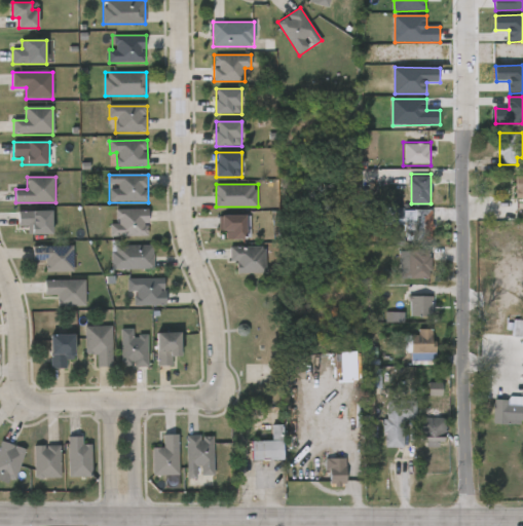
[(111,224),(117,224),(117,209),(148,209),(148,236),(111,236),(111,224)]
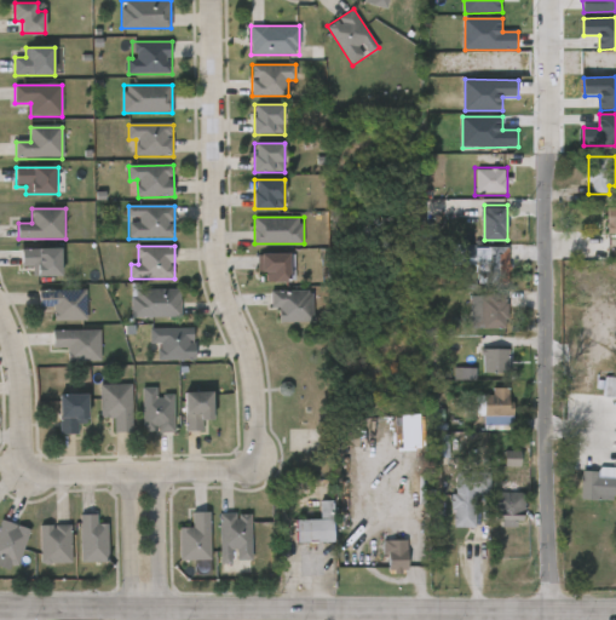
[(478,283),(478,247),(507,247),(507,283),(478,283)]
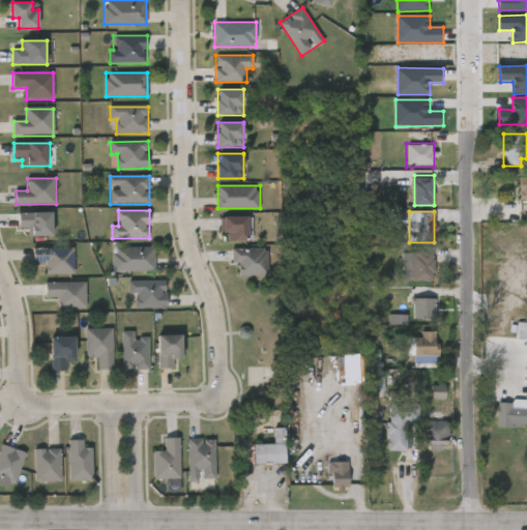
[(53,234),(19,234),(19,212),(53,212),(53,234)]
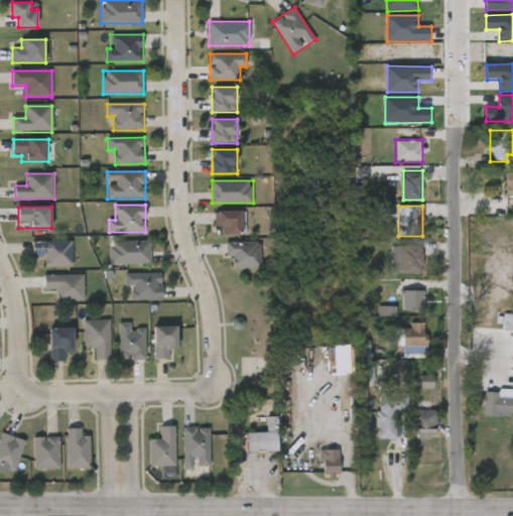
[(221,226),(215,226),(215,211),(244,211),(244,234),(221,234),(221,226)]
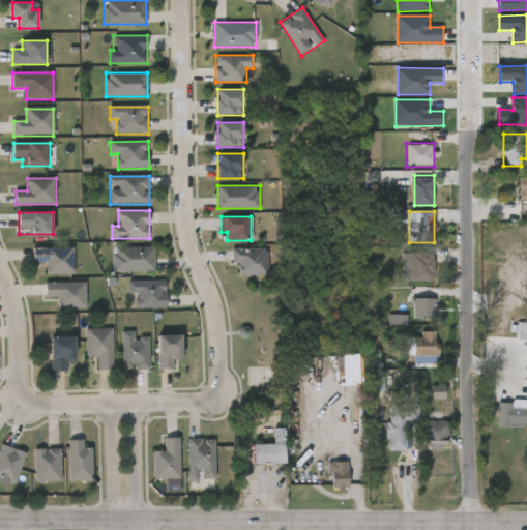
[(155,246),(155,271),(113,271),(113,246),(155,246)]
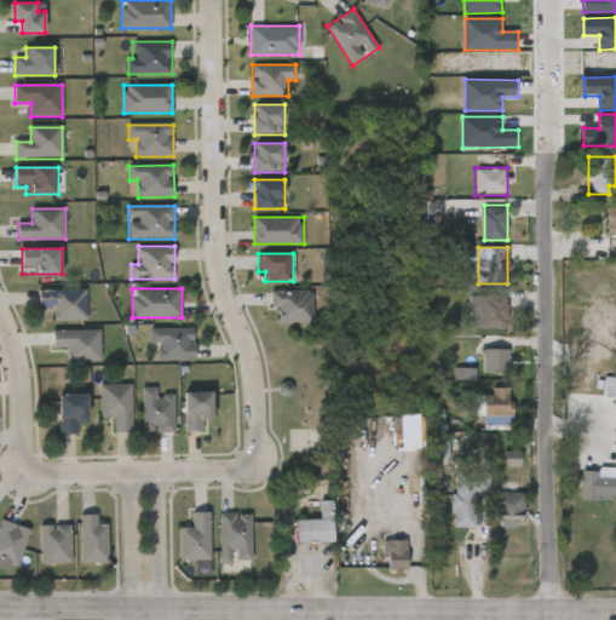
[(55,321),(55,308),(40,308),(40,290),(87,290),(87,321),(55,321)]
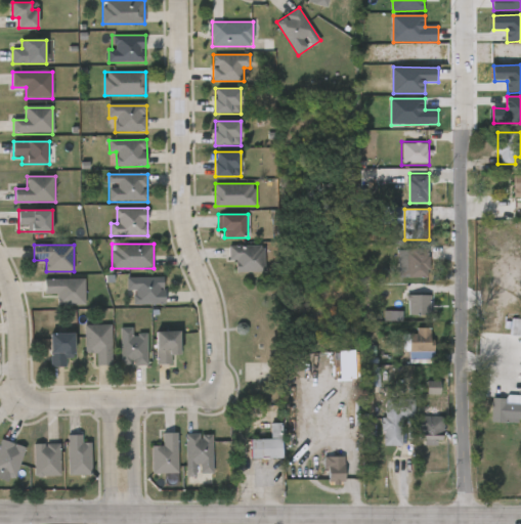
[(263,246),(263,271),(236,271),(236,260),(229,260),(229,246),(263,246)]
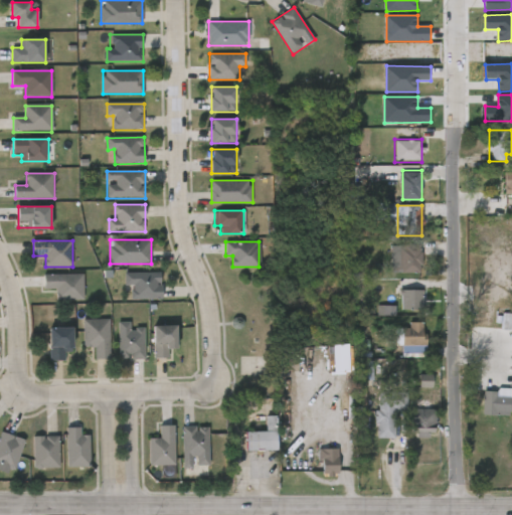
[(392,244),(421,244),(421,273),(392,273),(392,244)]
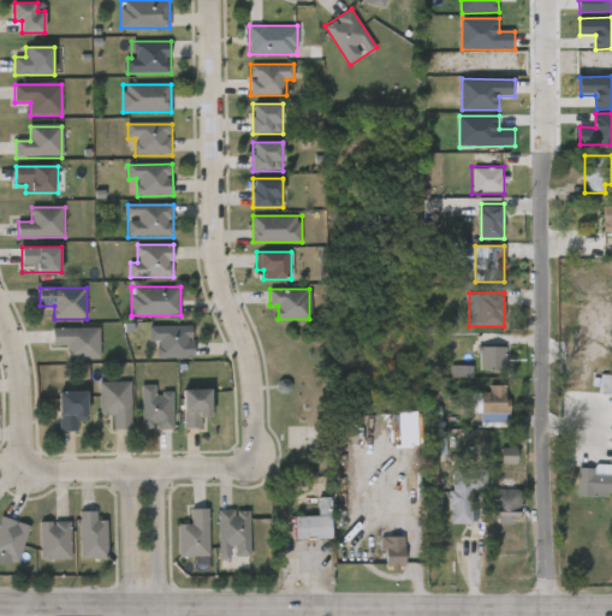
[(150,326),(194,326),(194,357),(156,357),(156,343),(150,343),(150,326)]
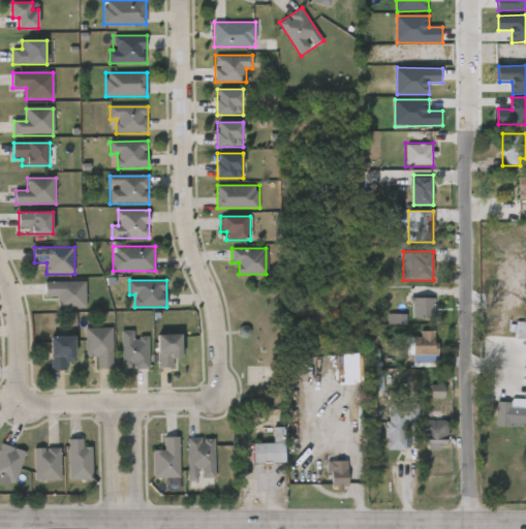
[(45,297),(45,282),(87,282),(87,308),(58,308),(58,297),(45,297)]
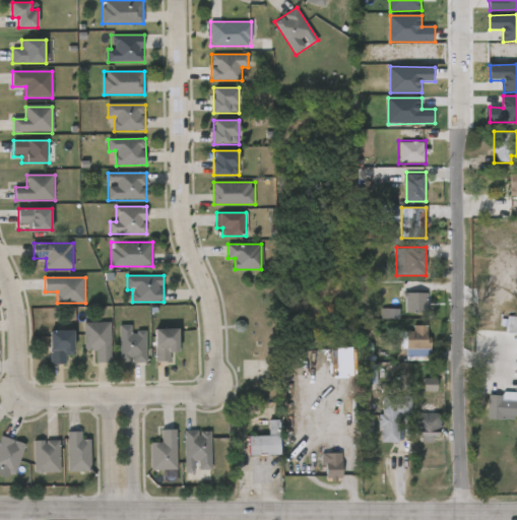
[(428,313),(405,313),(405,293),(428,293),(428,313)]
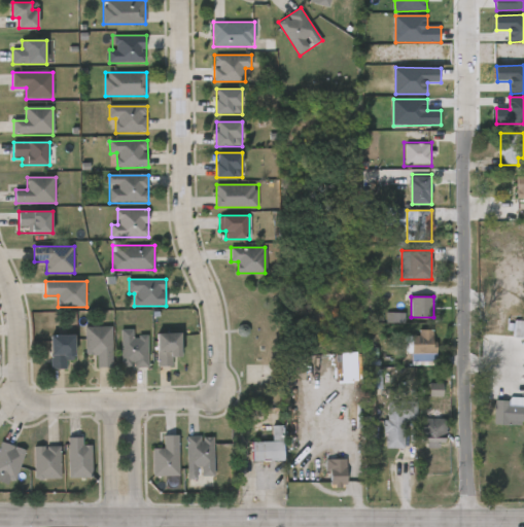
[(407,314),(388,313),(388,323),(407,323),(407,314)]
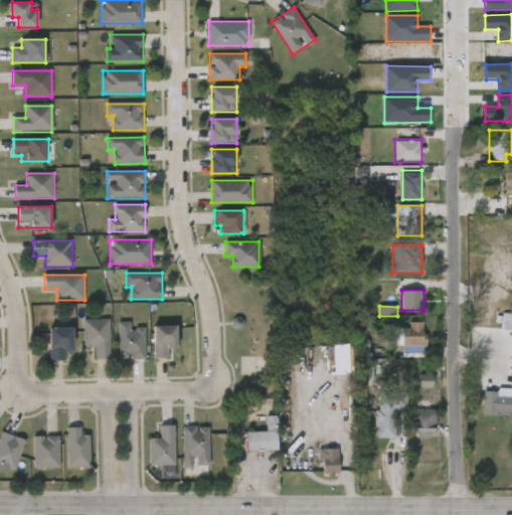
[(511,330),(502,330),(502,314),(511,314),(511,330)]
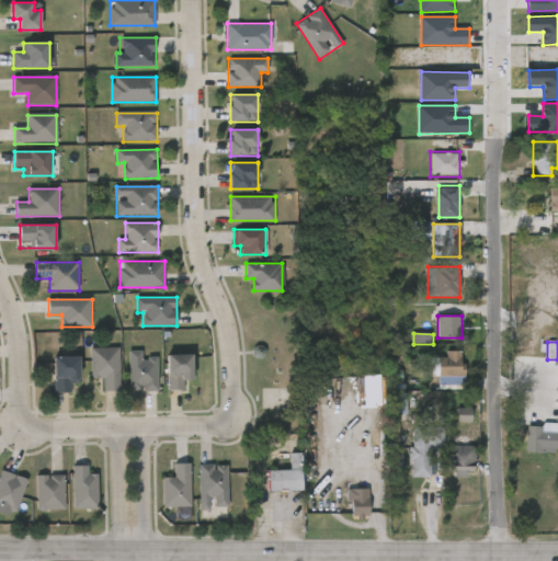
[(121,348),(121,391),(104,391),(104,378),(92,378),(92,348),(121,348)]
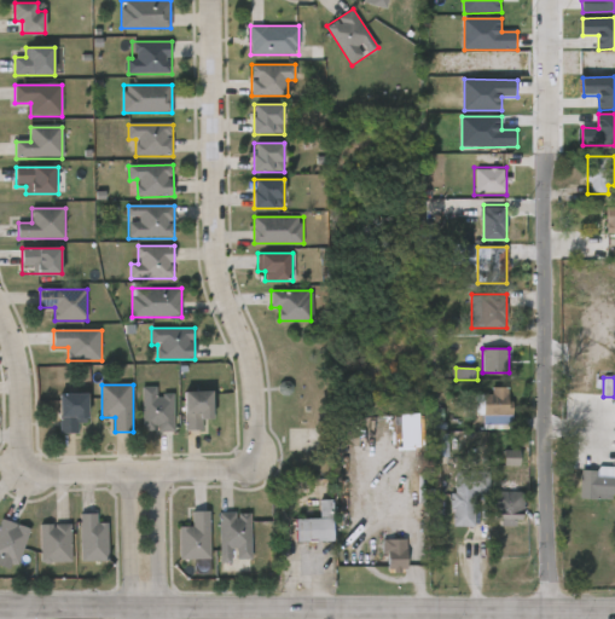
[(510,415),(491,415),(491,387),(510,387),(510,415)]
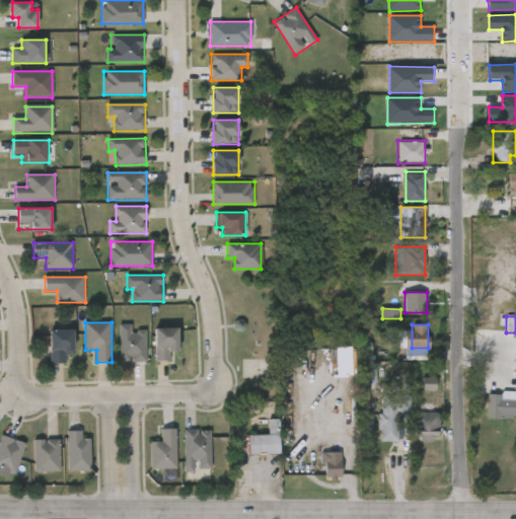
[(121,362),(121,326),(146,326),(146,362),(121,362)]
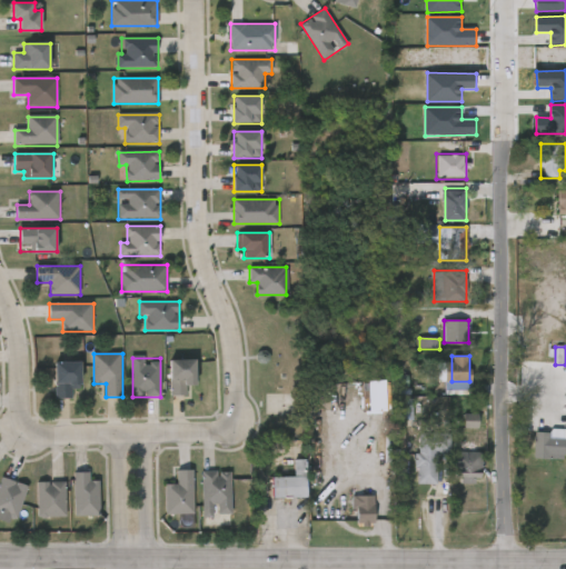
[(170,360),(197,360),(197,385),(188,385),(188,396),(170,396),(170,360)]
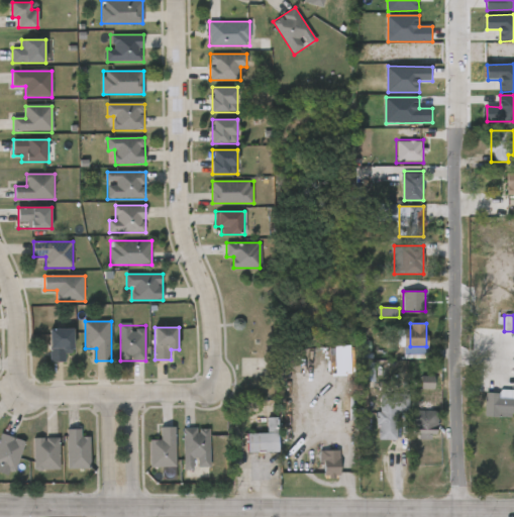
[(50,362),(50,328),(76,328),(76,351),(66,351),(66,362),(50,362)]
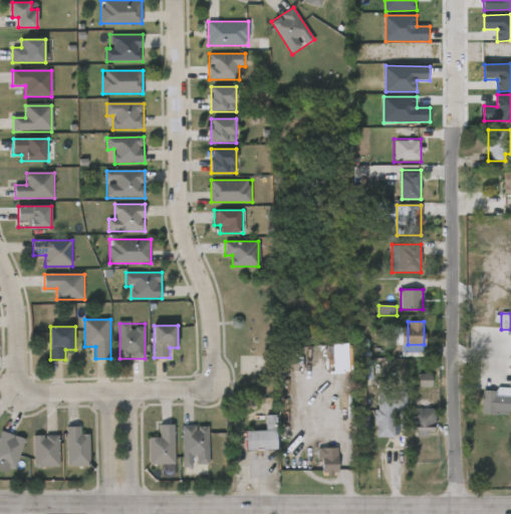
[(361,377),(361,361),(371,361),(371,377),(361,377)]
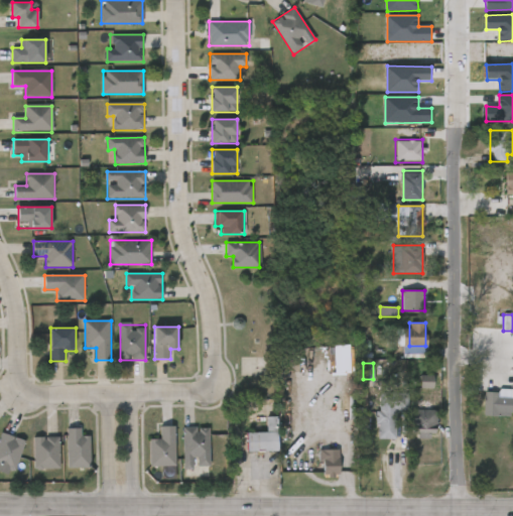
[(433,387),(421,387),(421,376),(433,376),(433,387)]
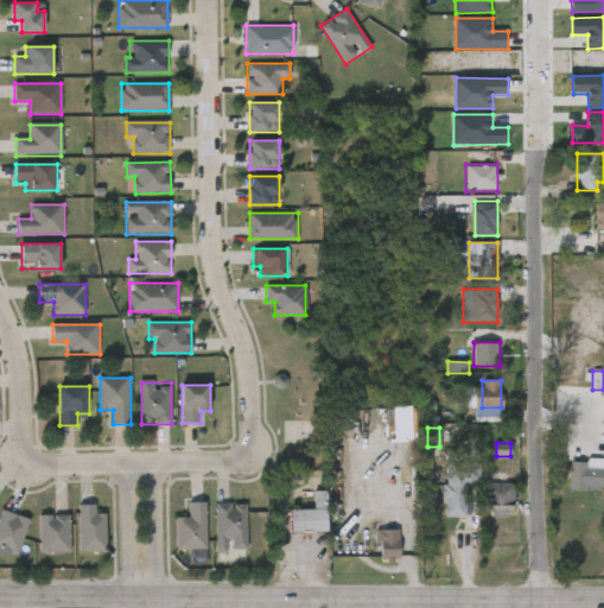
[(446,517),(446,462),(481,462),(481,482),(466,482),(466,517),(446,517)]
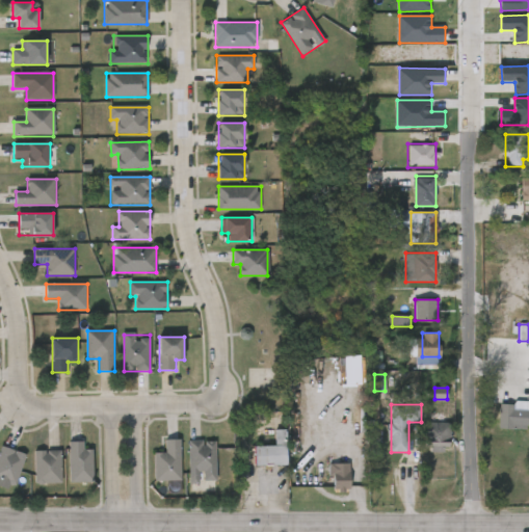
[(511,409),(508,417),(502,415),(505,407),(511,409)]
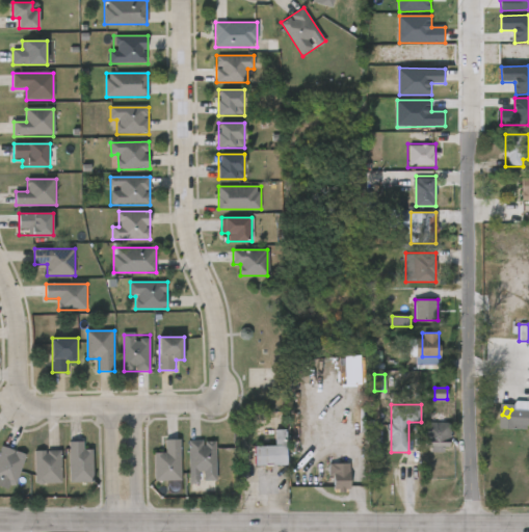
[(451,422),(451,448),(426,448),(426,422),(451,422)]
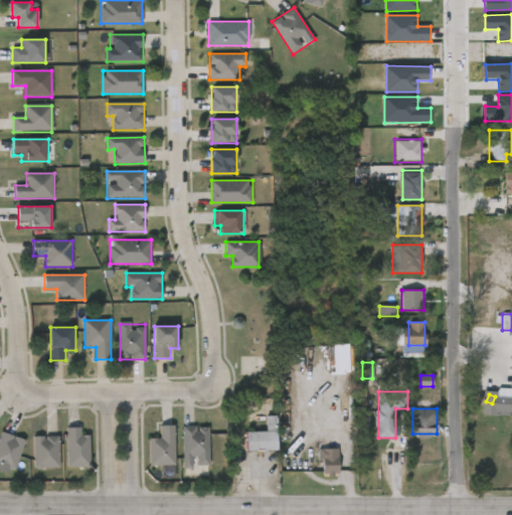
[(278,416),(278,451),(246,451),(246,432),(269,432),(269,416),(278,416)]
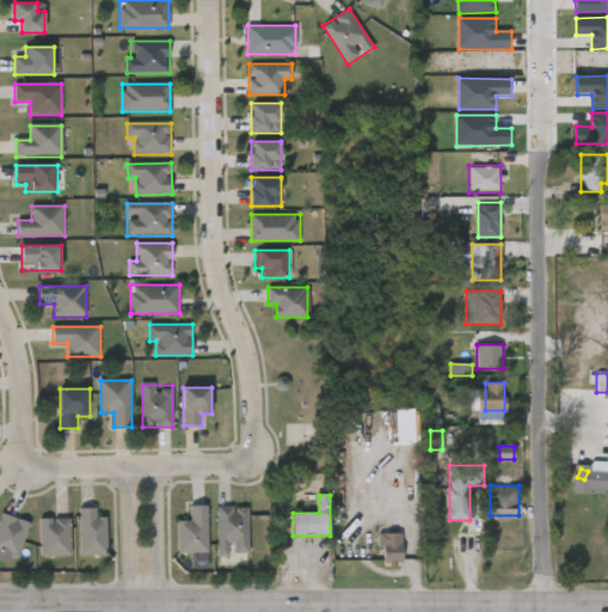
[(209,552),(178,552),(179,521),(191,521),(191,506),(209,506),(209,552)]
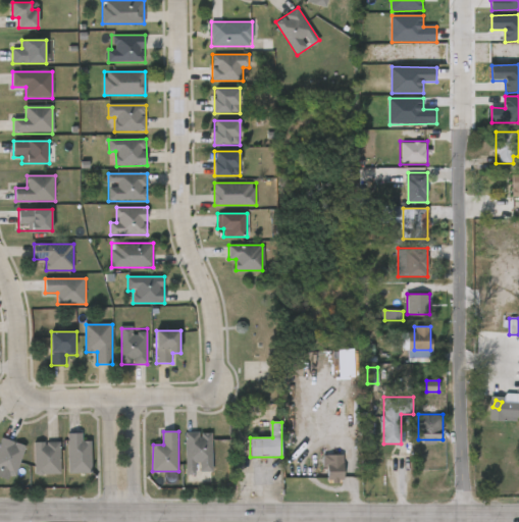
[(187,432),(212,432),(212,472),(187,472),(187,432)]
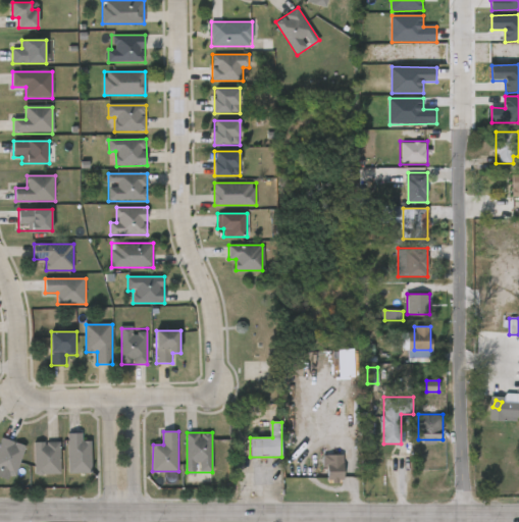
[(83,440),(91,440),(91,473),(68,473),(68,433),(83,433),(83,440)]
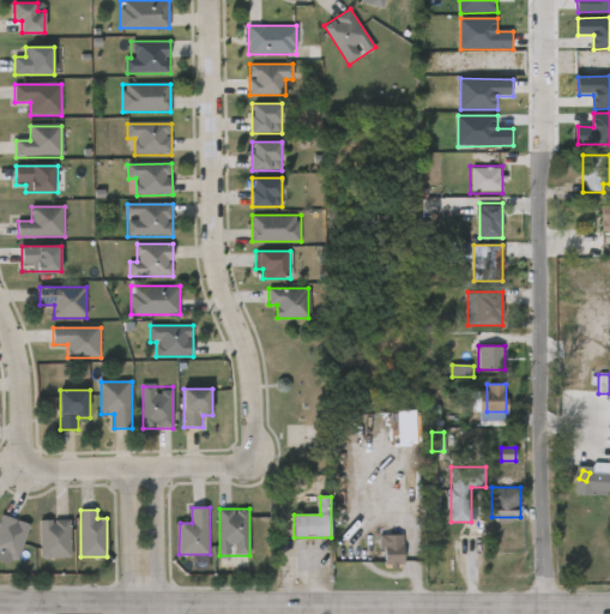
[(0,560),(0,521),(2,515),(31,524),(17,566),(0,560)]
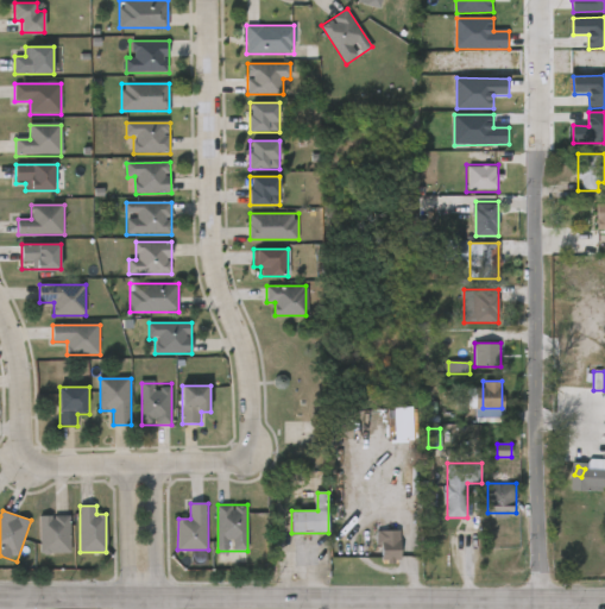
[(380,563),(380,514),(407,514),(407,532),(403,532),(403,563),(380,563)]
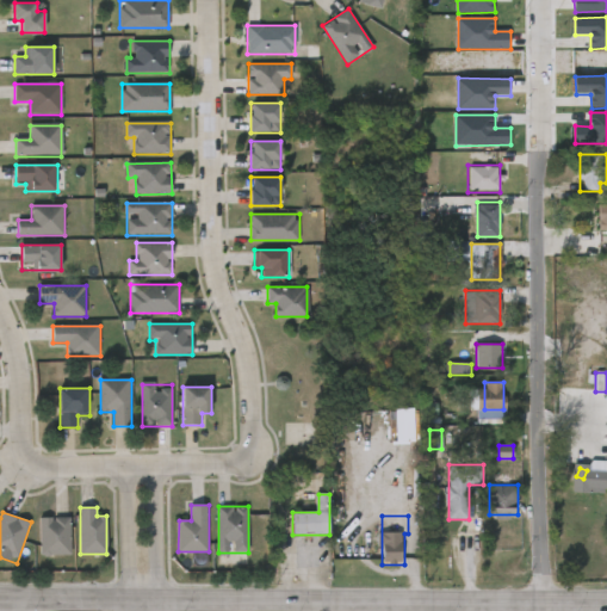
[(70,554),(42,554),(42,517),(70,517),(70,554)]
